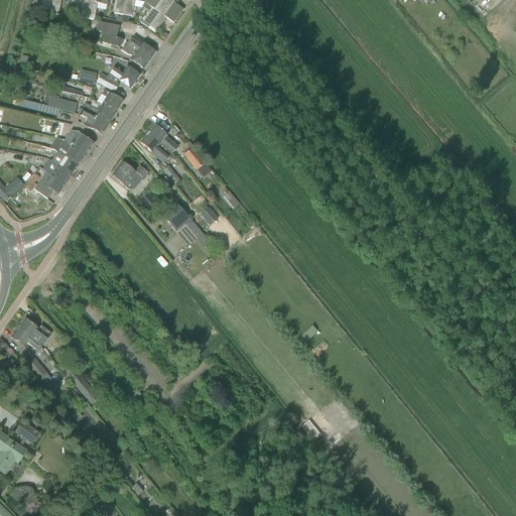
[(41,0),(40,9),(49,11),(51,0),(41,0)]
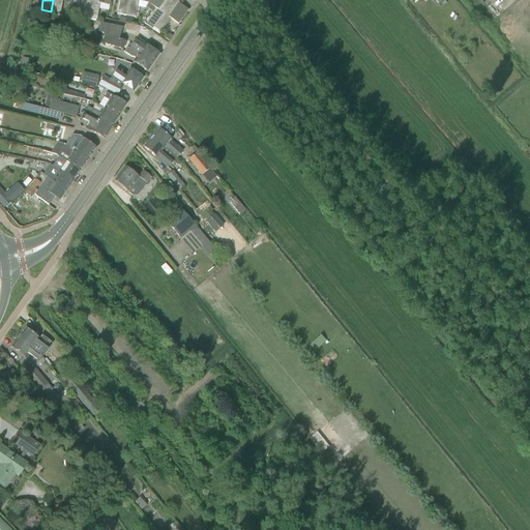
[(53,0),(51,11),(59,13),(61,0),(53,0)]
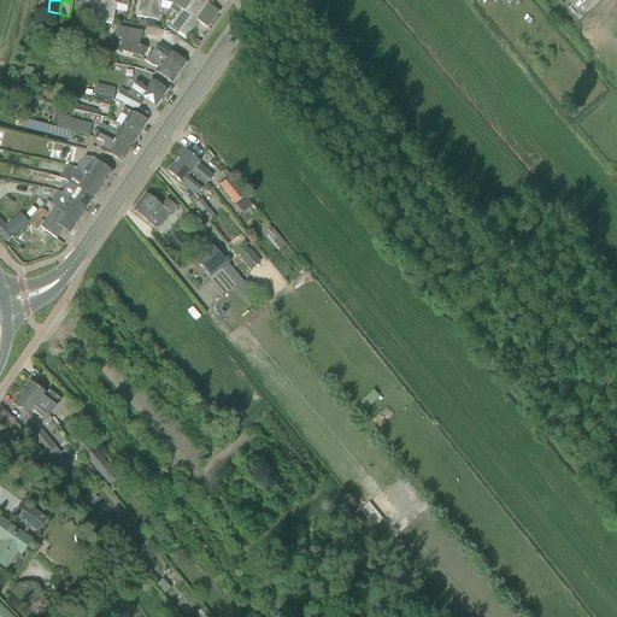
[(92,0),(94,0),(90,19),(101,22),(105,0),(92,0)]
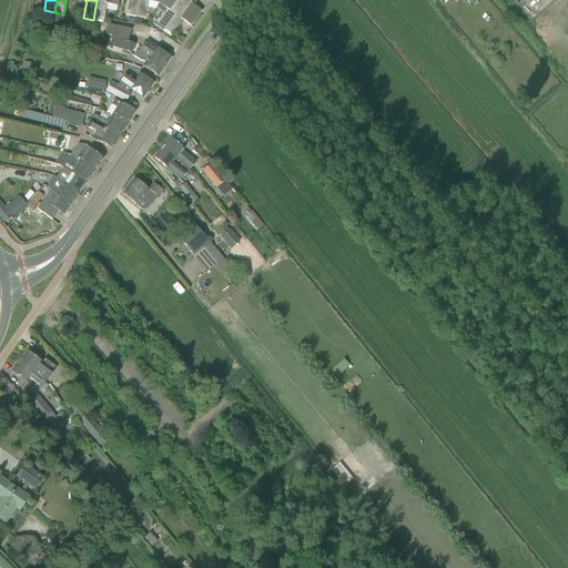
[(117,7),(118,0),(97,0),(93,20),(102,22),(103,21),(104,21),(107,4),(117,7)]
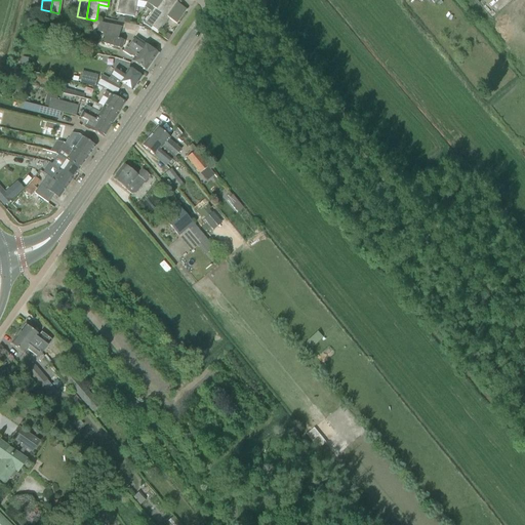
[(118,0),(116,14),(125,15),(127,0),(118,0)]
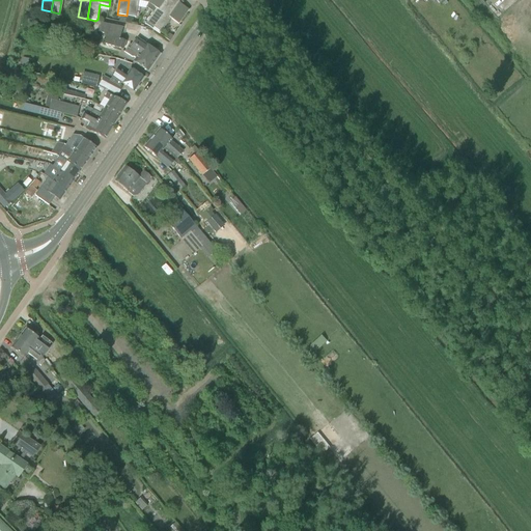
[(129,0),(127,16),(134,18),(136,18),(139,1),(147,3),(148,0),(129,0)]
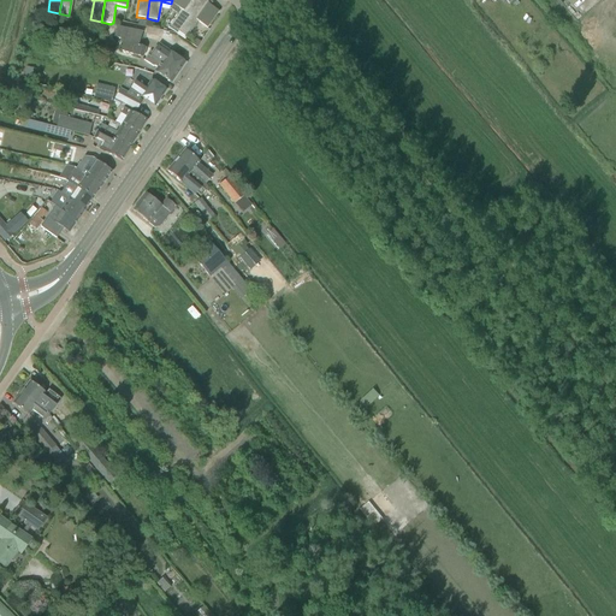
[(170,25),(178,31),(200,0),(172,0),(171,4),(181,10),(170,25)]
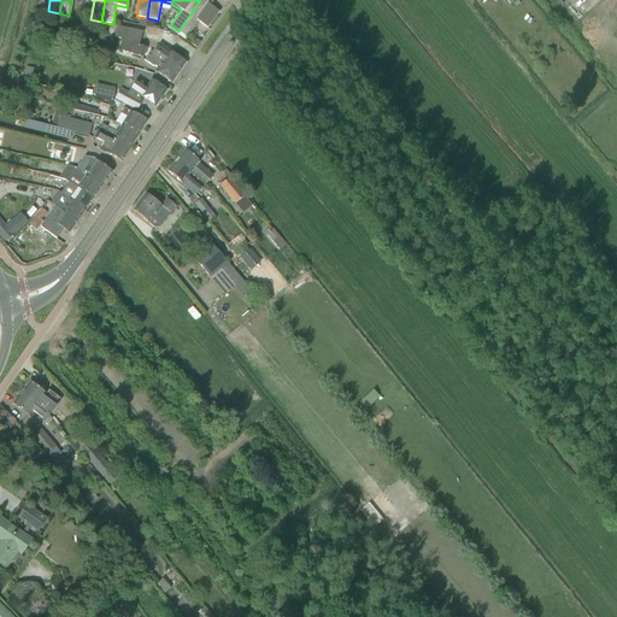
[(210,1),(209,0),(200,0),(178,31),(187,37),(199,22),(207,28),(219,12),(207,4),(210,1)]
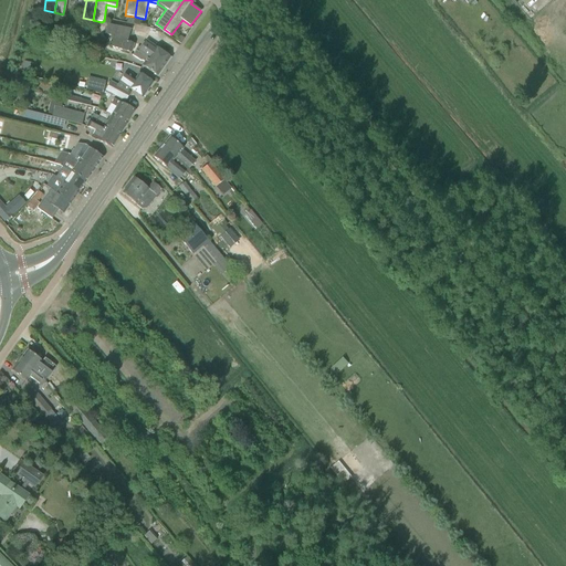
[(127,42),(130,29),(107,24),(104,34),(113,37),(111,46),(130,53),(134,43),(127,42)]
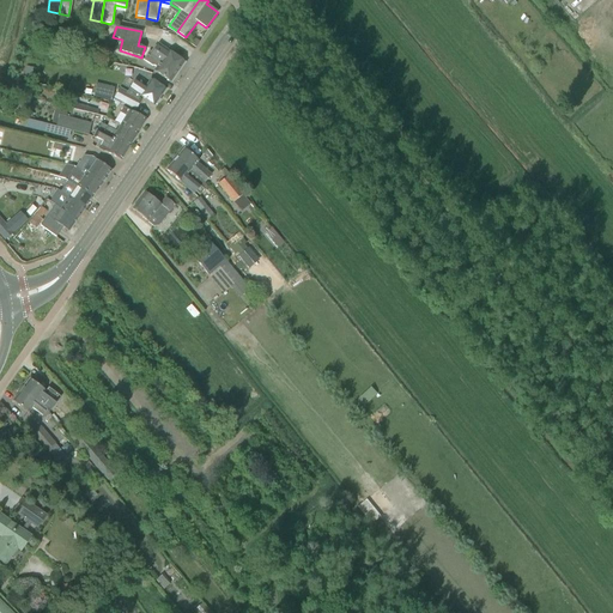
[(195,48),(200,42),(194,38),(189,43),(195,48)]
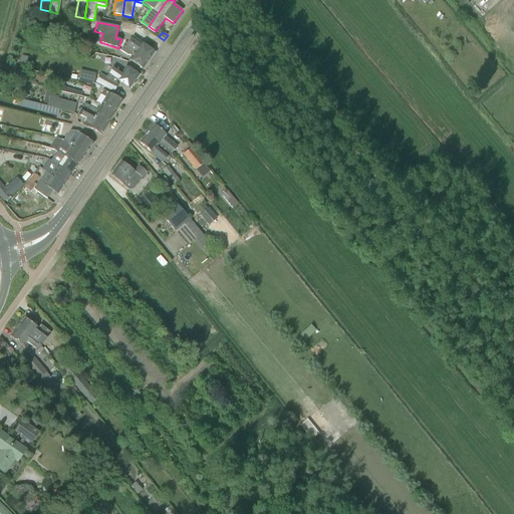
[(129,60),(143,69),(144,68),(145,68),(156,52),(133,37),(126,45),(124,44),(119,50),(127,55),(129,55),(131,56),(129,60)]
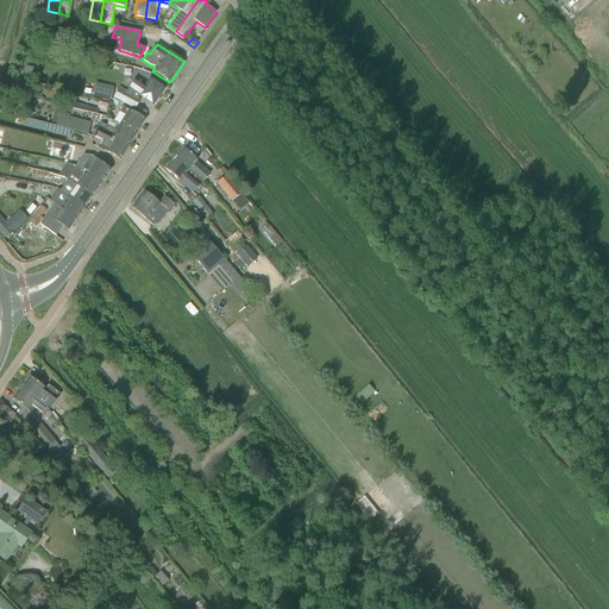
[(150,80),(145,87),(133,80),(126,92),(138,96),(139,95),(152,106),(155,104),(156,105),(158,100),(157,99),(164,89),(150,80)]
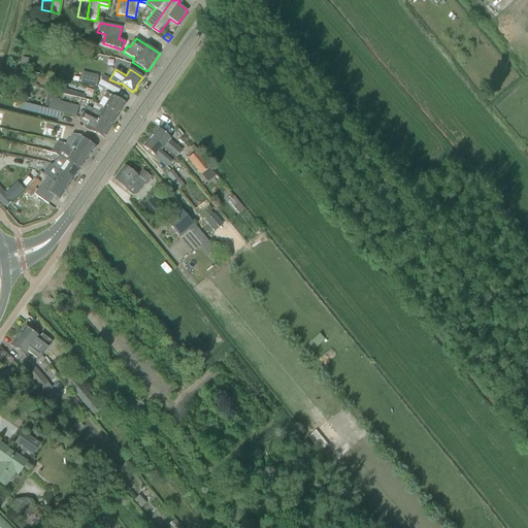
[(95,86),(98,74),(83,70),(79,81),(95,86)]
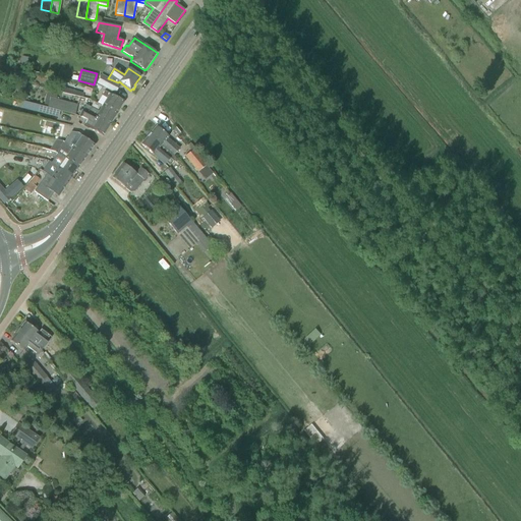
[(117,83),(118,82),(108,78),(101,74),(95,88),(100,91),(102,87),(106,89),(115,94),(120,84),(117,83)]
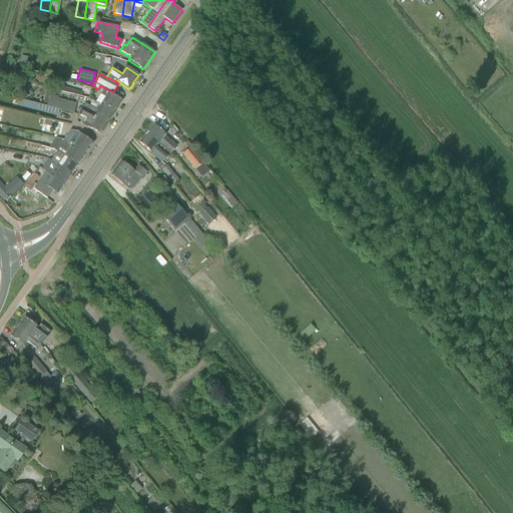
[(101,104),(114,112),(122,100),(108,92),(108,93),(103,89),(95,101),(101,104)]
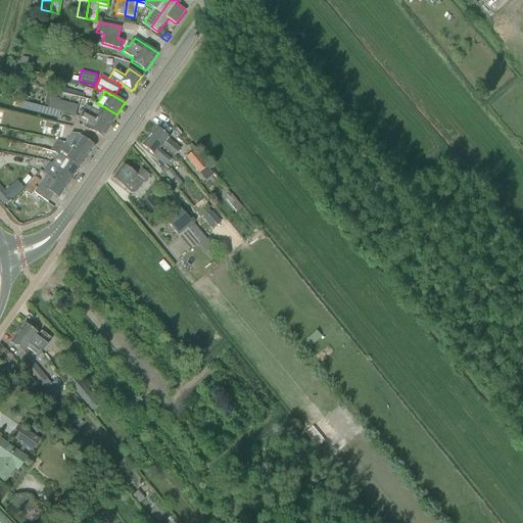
[(75,115),(78,106),(50,99),(47,108),(60,111),(75,115)]
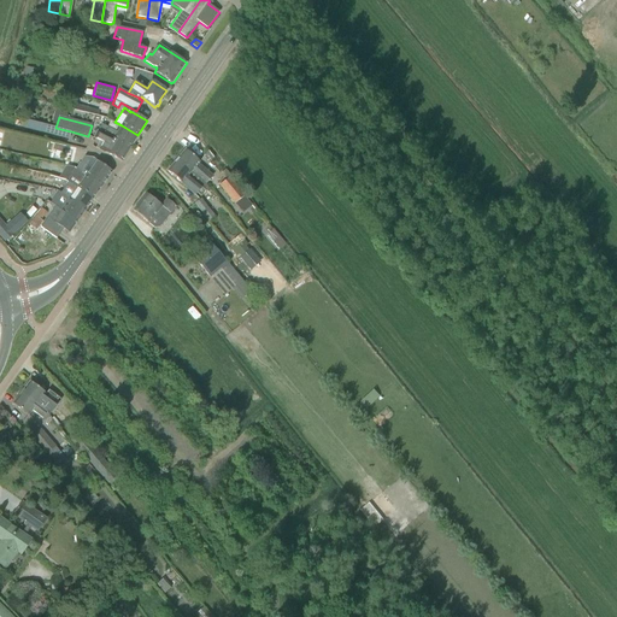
[(137,135),(122,125),(117,133),(101,124),(98,130),(98,131),(113,139),(130,148),(137,135)]
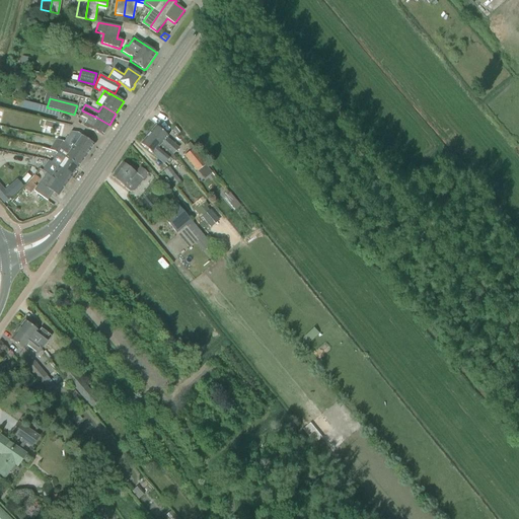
[(60,110),(47,107),(43,106),(42,113),(58,117),(60,110)]
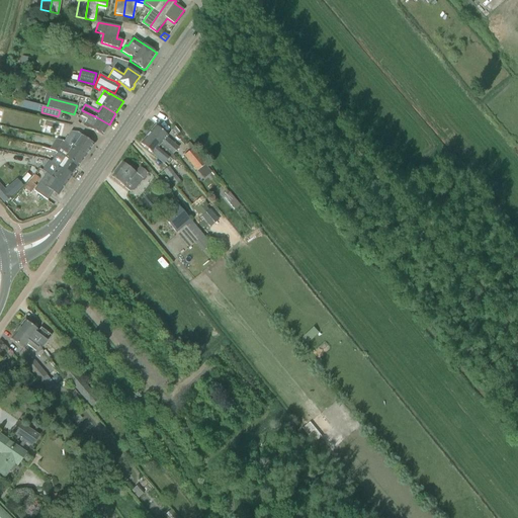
[(109,124),(95,116),(82,110),(82,109),(81,109),(78,115),(86,119),(82,125),(102,137),(109,124)]
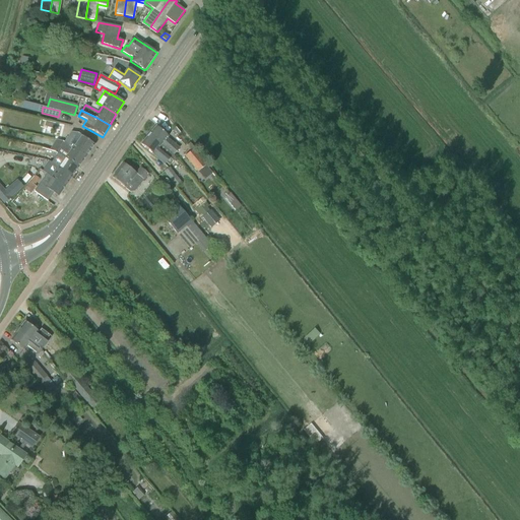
[(168,137),(164,133),(155,126),(148,135),(160,145),(161,144),(173,154),(179,147),(168,137)]
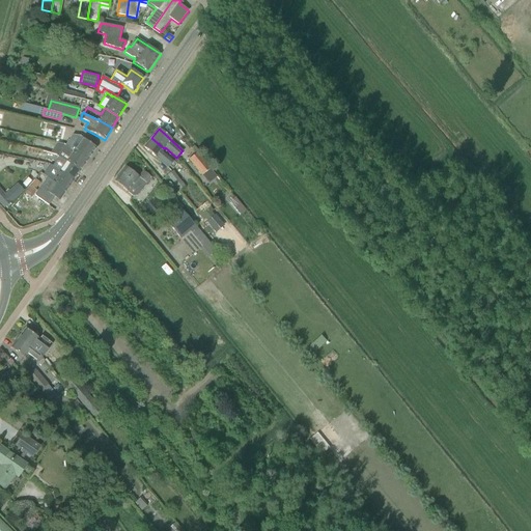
[(74,135),(66,146),(68,148),(73,150),(79,156),(87,162),(88,159),(96,148),(88,142),(84,140),(79,136),(74,135)]
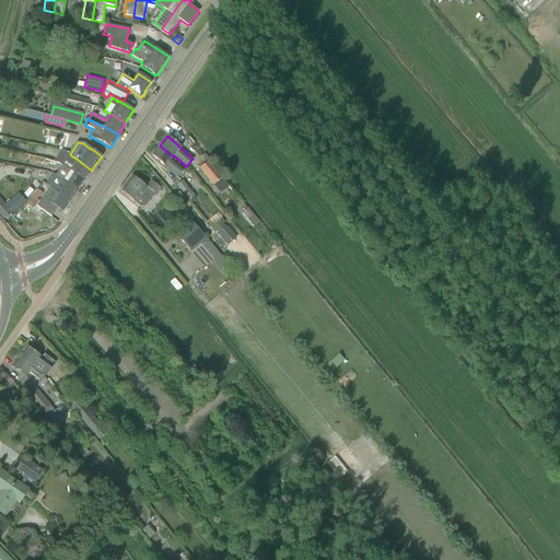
[(186,166),(174,155),(173,156),(160,146),(151,155),(177,177),(186,166)]
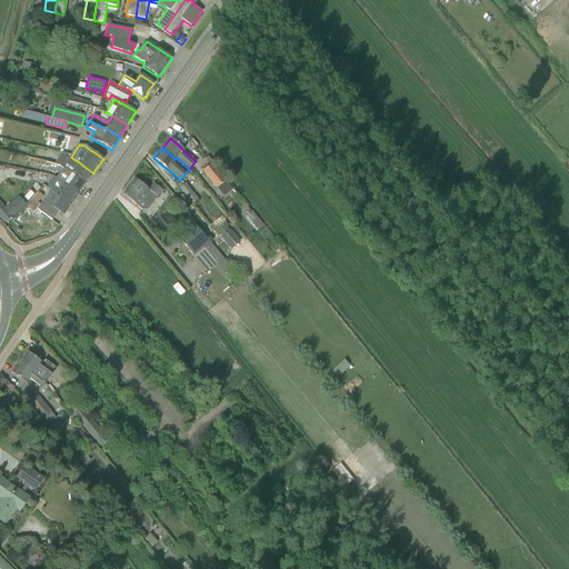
[(68,155),(60,166),(63,168),(66,169),(86,183),(93,173),(85,167),(78,161),(73,159),(71,157),(68,155)]
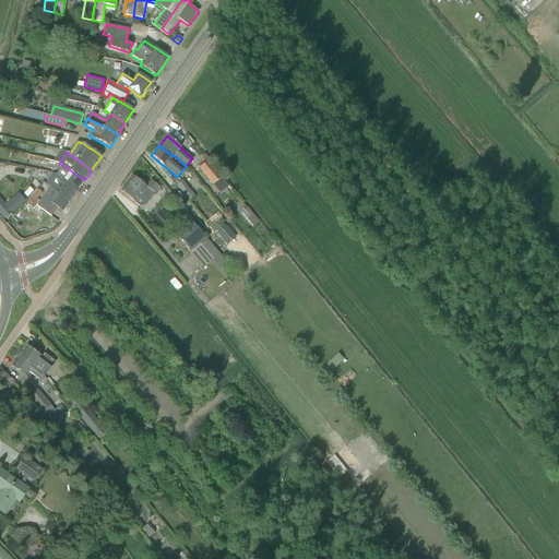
[(212,186),(221,178),(207,161),(209,159),(204,154),(201,157),(205,163),(199,168),(212,186)]
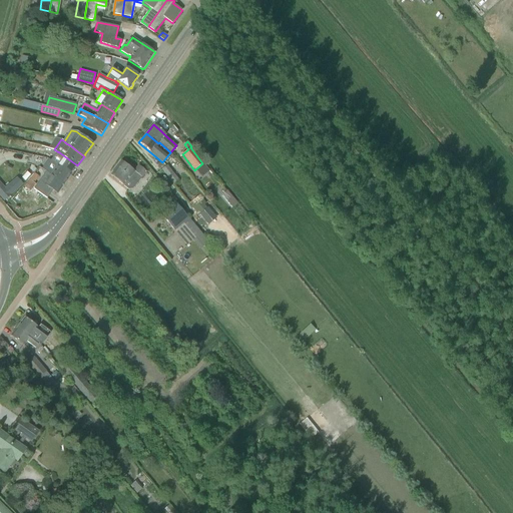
[(57,151),(50,160),(57,165),(70,174),(71,173),(77,165),(59,152),(57,151)]
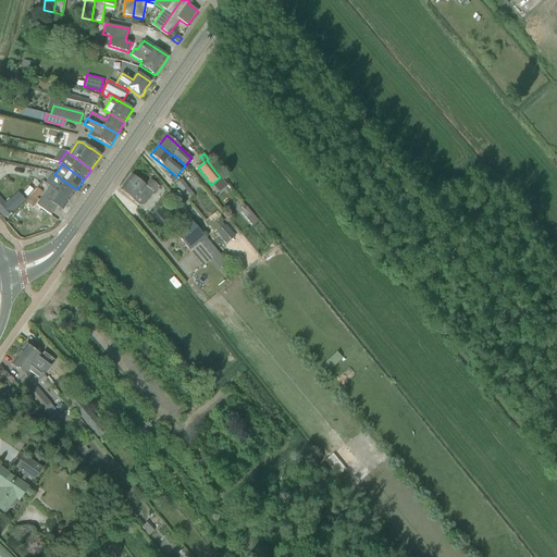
[(53,174),(47,184),(50,186),(56,190),(70,200),(70,199),(76,189),(62,180),(54,174),(53,174)]
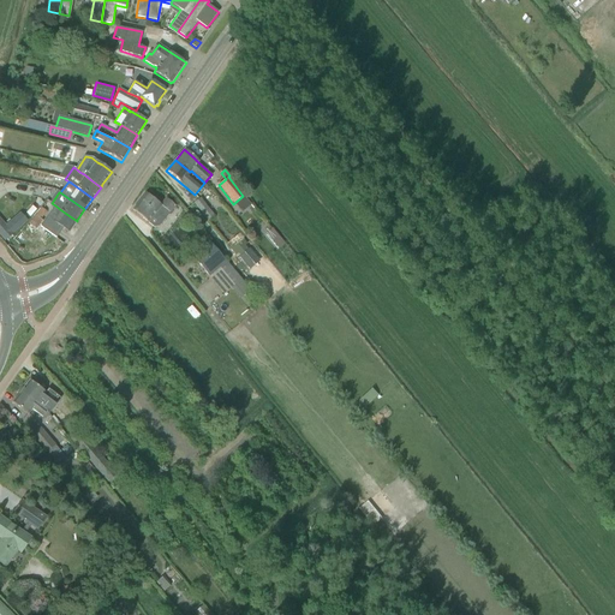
[(145,193),(132,210),(142,218),(148,222),(153,216),(161,222),(175,207),(166,199),(161,206),(155,201),(145,193)]
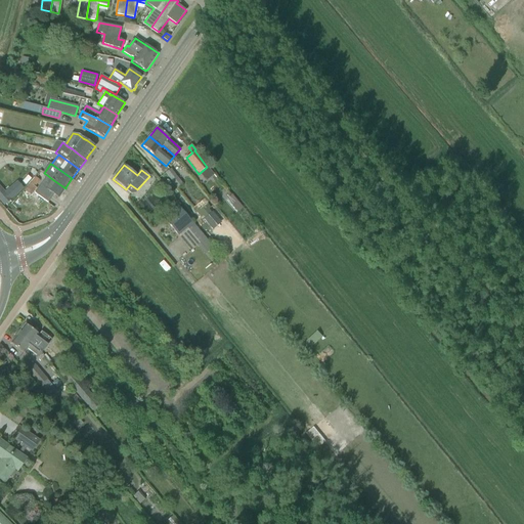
[(182,184),(171,169),(166,173),(177,188),(182,184)]
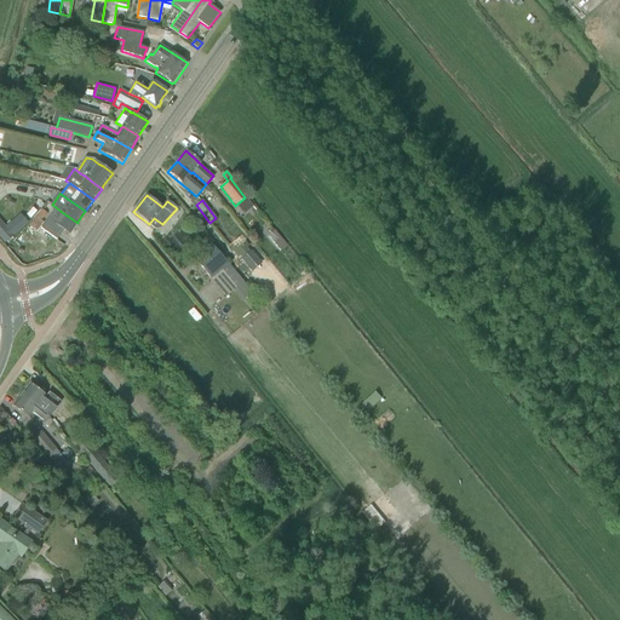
[(56,207),(40,229),(56,240),(63,230),(69,235),(78,223),(62,212),(56,207)]
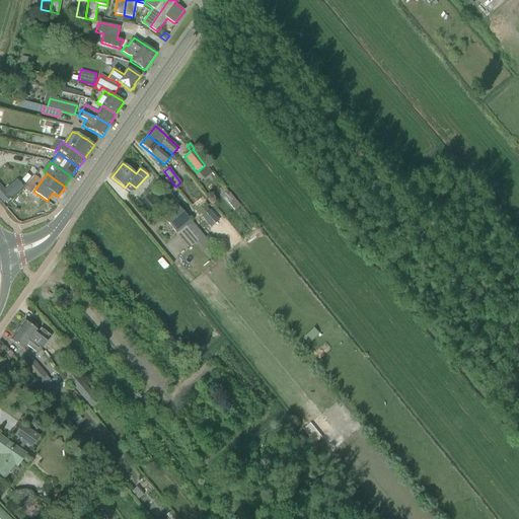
[(35,176),(24,190),(26,192),(31,195),(33,192),(32,191),(35,187),(34,186),(40,179),(35,176)]
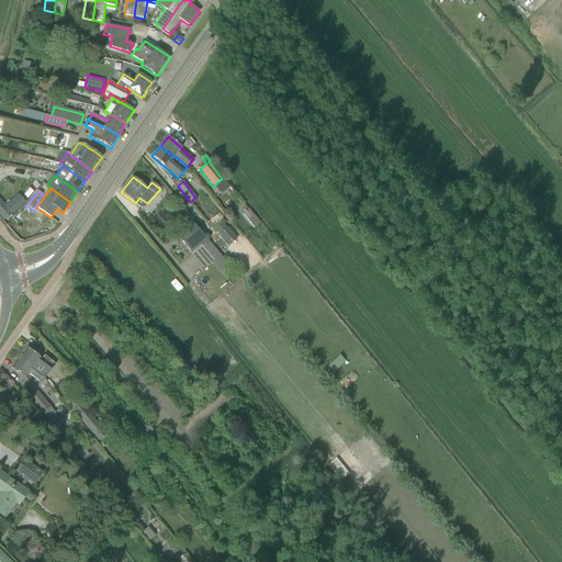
[(0,200),(0,214),(4,220),(15,210),(10,202),(6,206),(0,201),(0,200)]
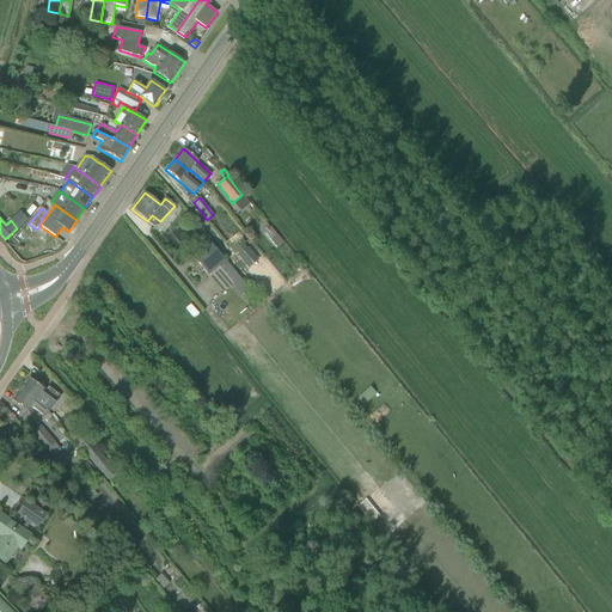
[(16,249),(29,228),(23,225),(10,244),(16,249)]
